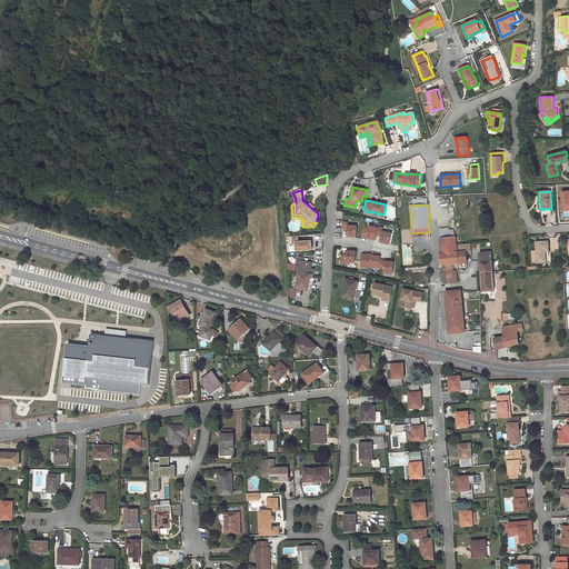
[(348,222),(343,222),(343,230),(347,230),(347,237),(356,237),(357,227),(348,226),(348,222)]
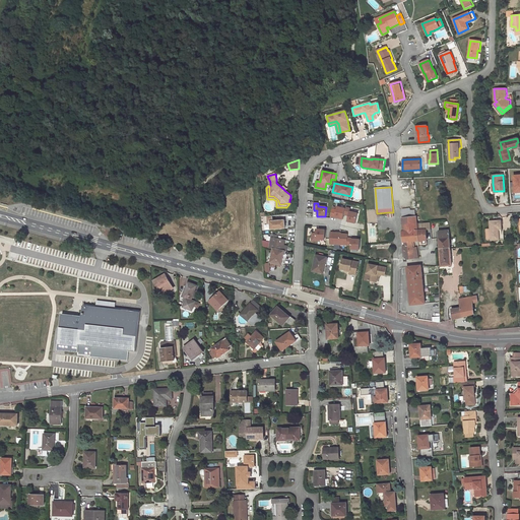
[(336,210),(332,209),(330,216),(343,219),(344,214),(345,208),(337,207),(336,210)]
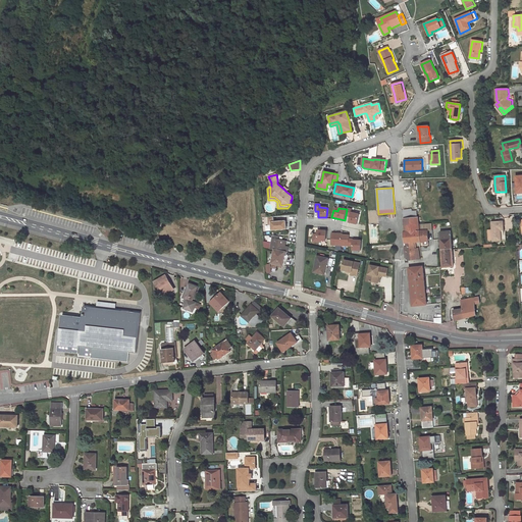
[(347,208),(347,209),(346,215),(350,216),(349,222),(357,224),(359,214),(351,212),(352,209),(347,208)]
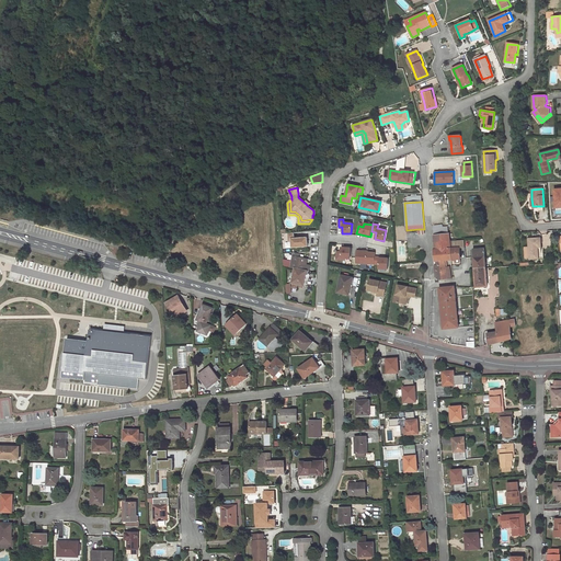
[(443,225),(433,226),(434,236),(448,233),(448,227),(443,227),(443,225)]
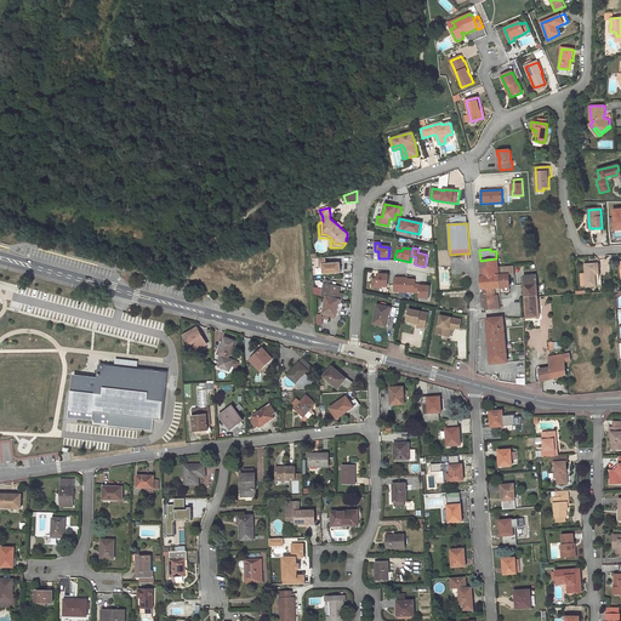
[(496,258),(480,261),(483,289),(495,288),(500,288),(497,268),(496,258)]
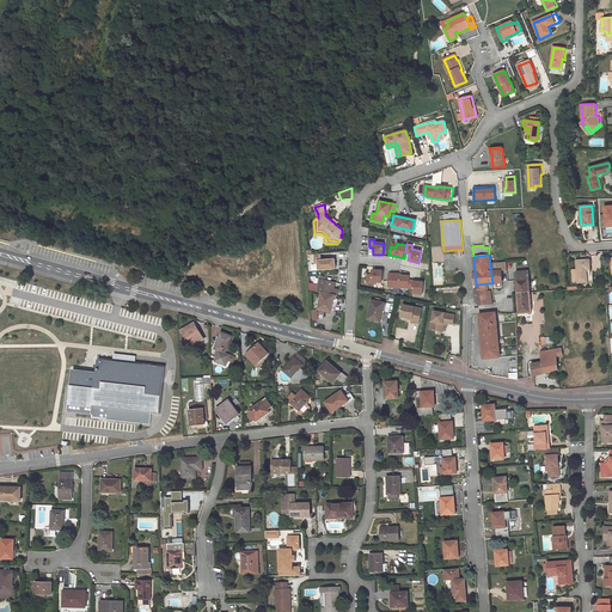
[(320,256),(314,256),(314,265),(318,265),(318,271),(336,270),(335,261),(320,262),(320,256)]
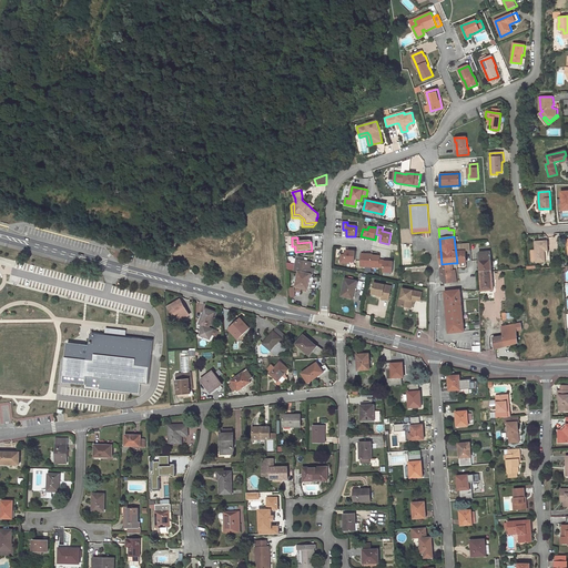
[(536,250),(536,261),(537,262),(550,261),(550,256),(548,256),(547,241),(535,242),(536,250)]
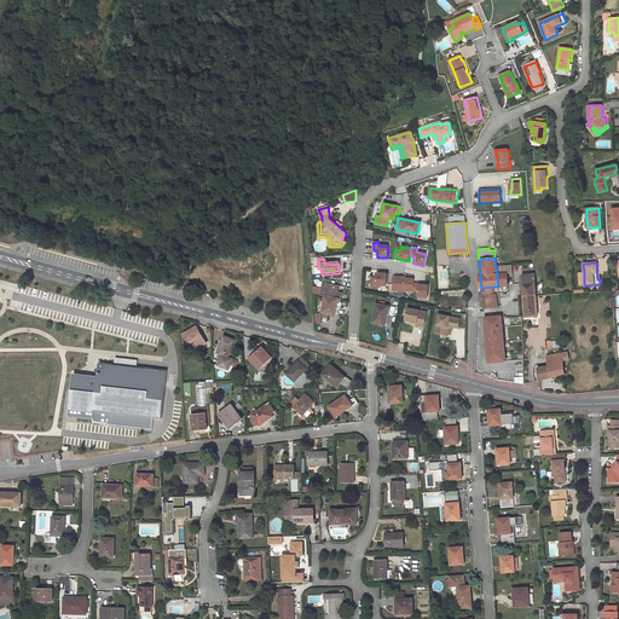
[(496,267),(498,287),(503,287),(508,285),(507,275),(512,273),(510,266),(496,267)]
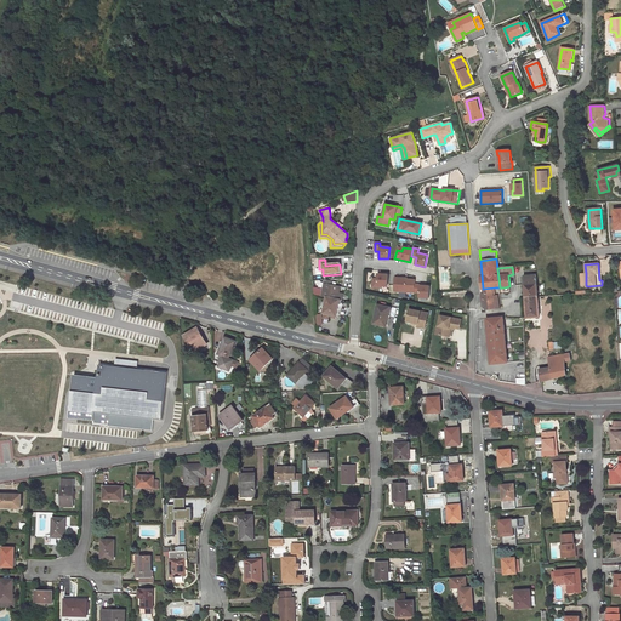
[(377,279),(372,279),(372,286),(377,288),(377,286),(382,286),(387,286),(388,274),(377,274),(377,279)]
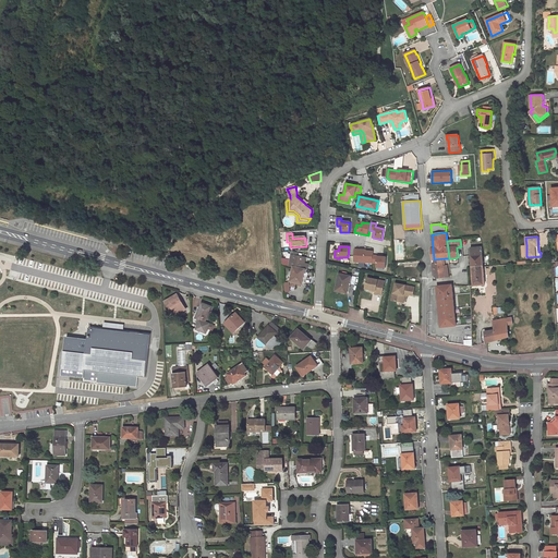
[(472,267),(483,266),(482,247),(471,249),(472,267)]
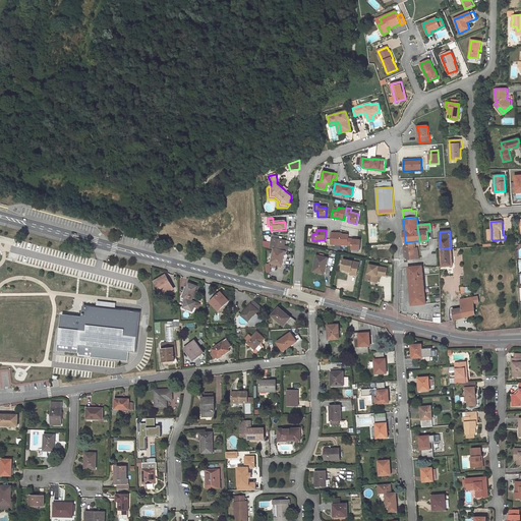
[(342,234),(331,233),(330,245),(347,246),(347,245),(348,239),(348,235),(342,234)]
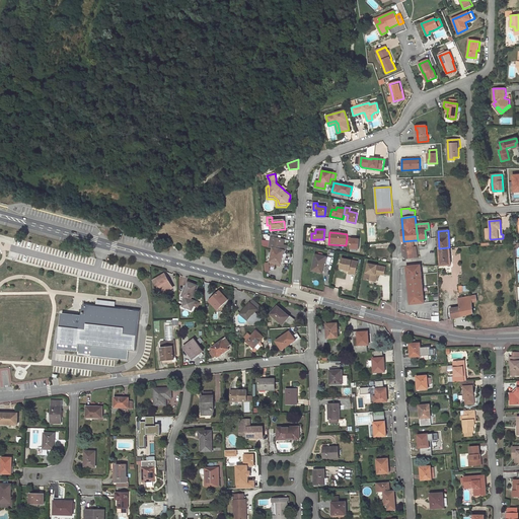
[(272,234),(271,237),(269,247),(273,248),(270,263),(281,265),(282,260),(284,250),(286,251),(287,247),(286,245),(283,245),(284,240),(278,238),(278,235),(272,234)]
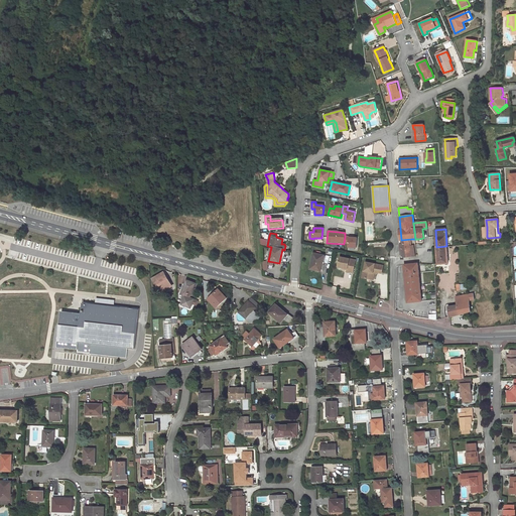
[(269,236),(260,234),(261,245),(267,246),(269,236)]
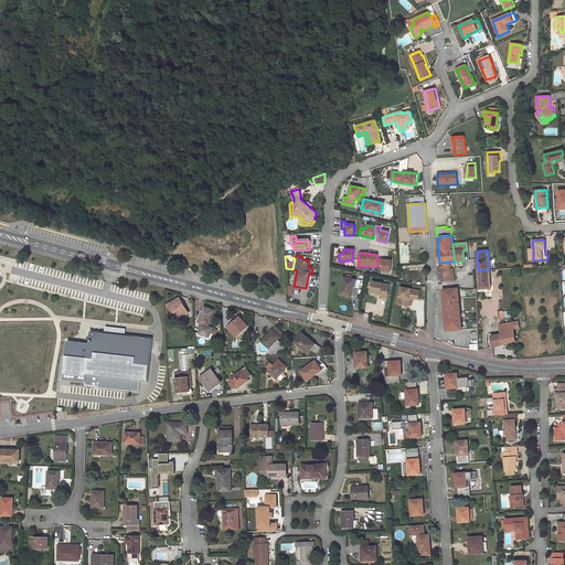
[(382,259),(377,259),(376,266),(381,267),(381,272),(391,272),(391,260),(382,260),(382,259)]
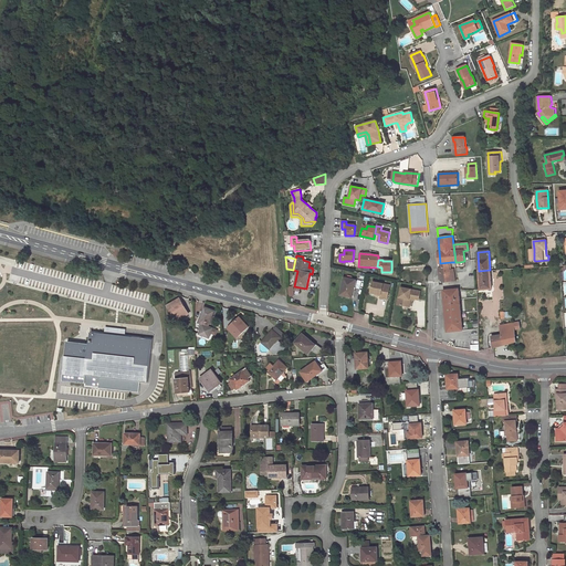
[(451,262),(440,263),(440,268),(441,280),(441,283),(456,281),(454,270),(452,270),(451,262)]
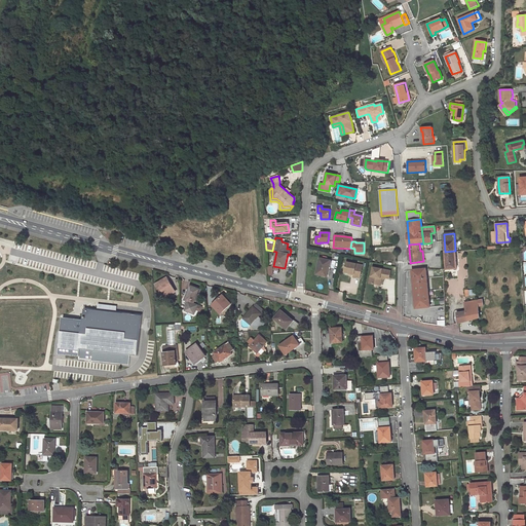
[(455,251),(445,252),(446,269),(446,270),(457,269),(455,251)]
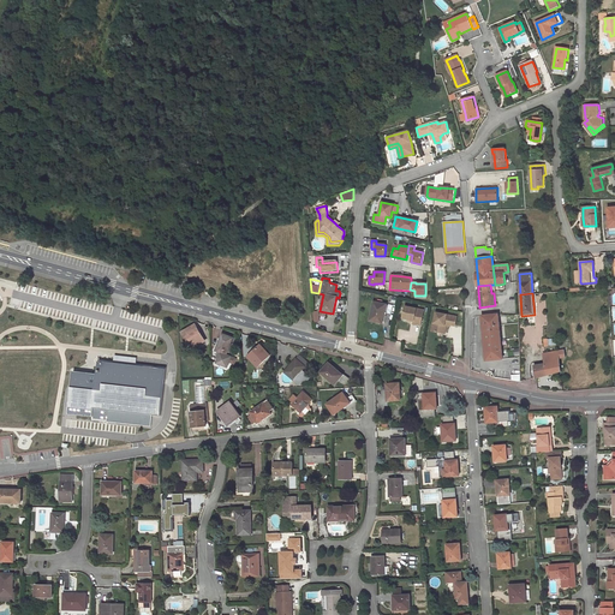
[(382,323),(387,304),(374,302),(370,321),(382,323)]
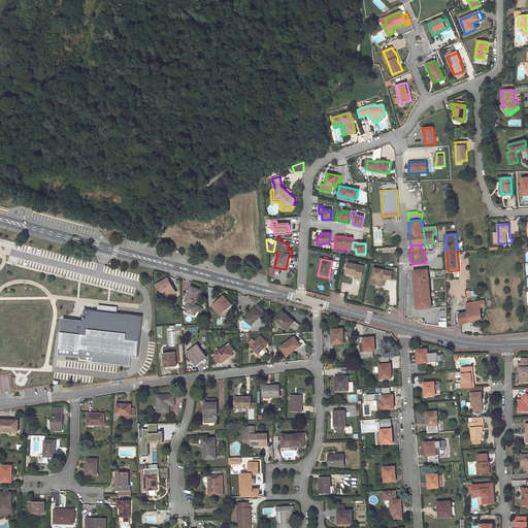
[(364,266),(348,263),(345,273),(351,274),(352,274),(352,276),(355,276),(355,278),(361,279),(364,266)]
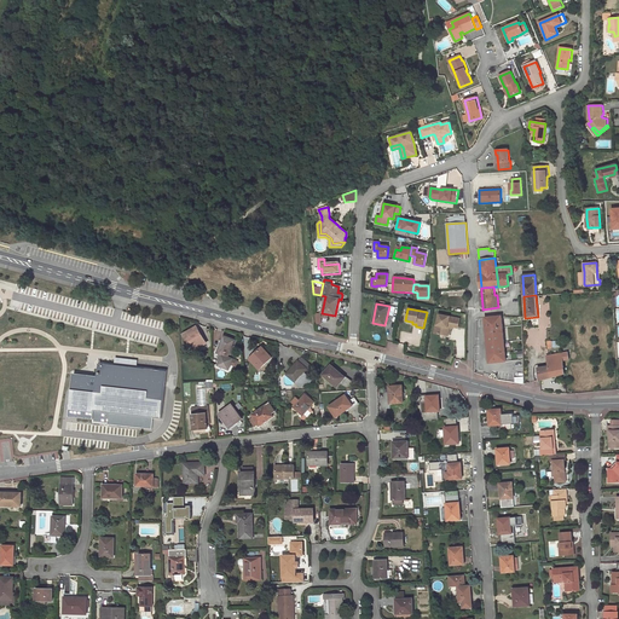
[(460,319),(439,314),(437,325),(435,325),(434,334),(446,336),(447,327),(453,328),(458,328),(460,319)]
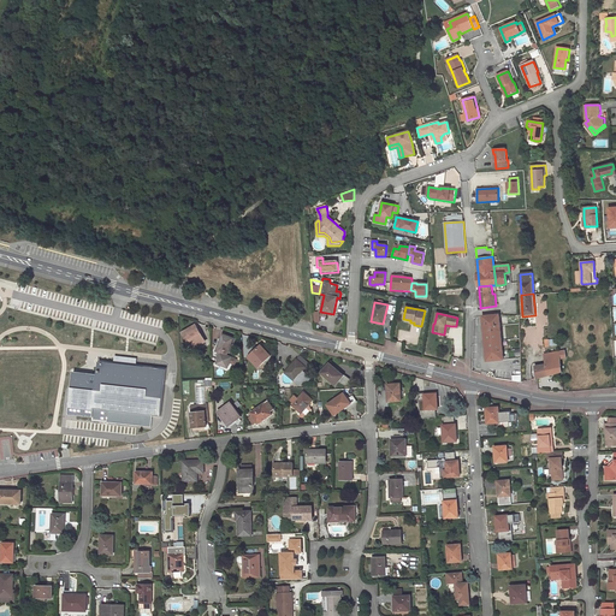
[(504,360),(499,315),(483,317),(487,362),(504,360)]
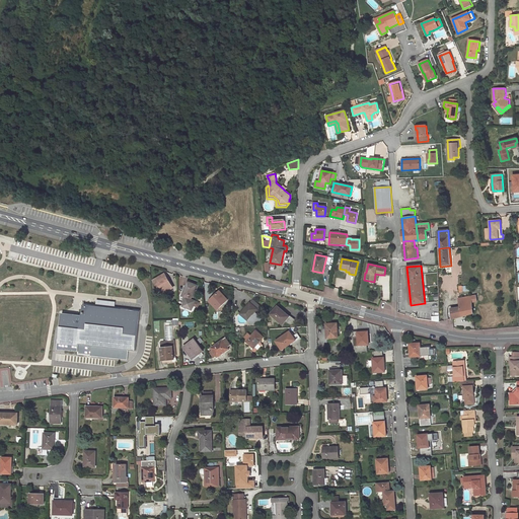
[(164,275),(154,280),(162,294),(172,288),(164,275)]
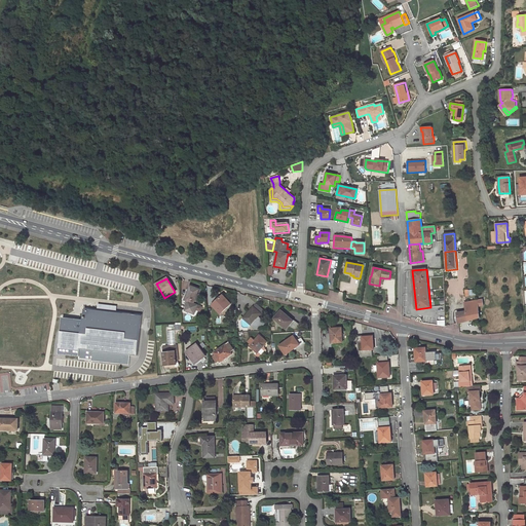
[(199,290),(190,286),(185,300),(187,301),(186,304),(188,305),(186,310),(194,314),(196,309),(198,305),(201,298),(197,296),(199,290)]
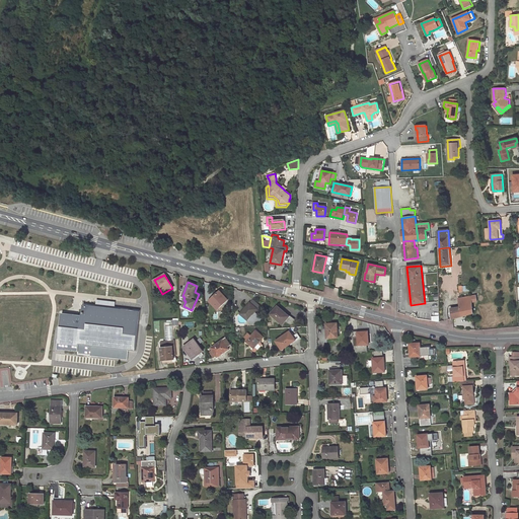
[(220,291),(210,301),(218,310),(228,300),(220,291)]
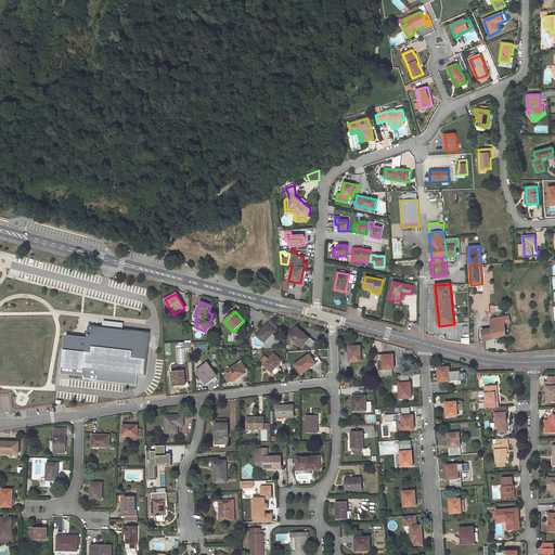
[(510,315),(503,317),(495,318),(490,319),(491,328),(499,327),(506,326),(505,323),(511,323),(510,315)]
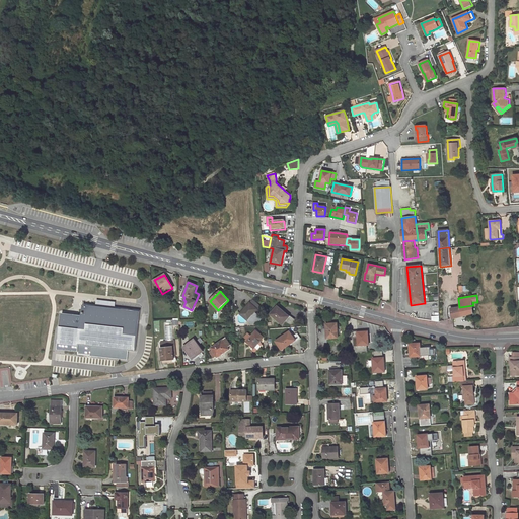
[(83,303),(82,316),(82,317),(75,317),(75,316),(72,315),(71,316),(62,315),(58,349),(64,350),(78,351),(78,354),(128,360),(129,349),(135,350),(140,309),(133,308),(133,309),(131,309),(131,308),(115,306),(116,303),(96,301),(96,305),(83,303)]
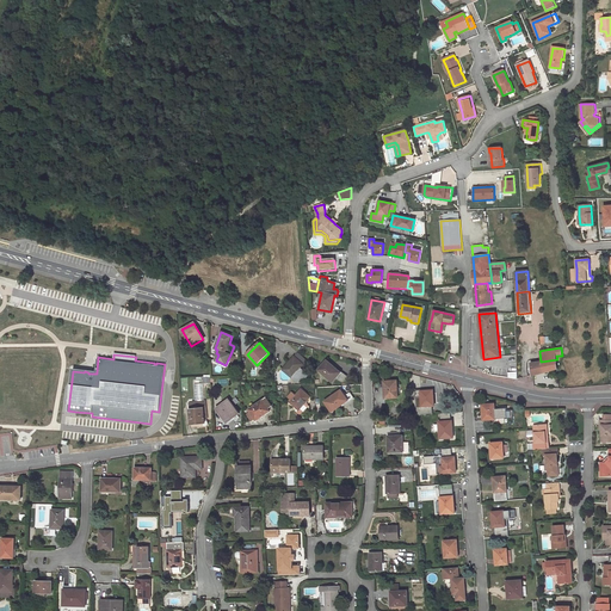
[(303,364),(295,357),(287,365),(288,365),(283,370),(297,382),(301,378),(304,378),(306,378),(308,375),(301,368),(303,364)]
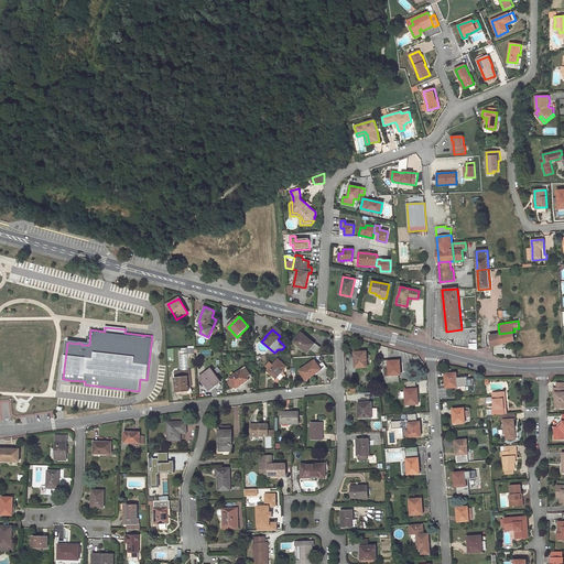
[(302,333),(294,342),(307,353),(310,349),(315,353),(317,351),(321,347),(316,344),(314,344),(302,333)]
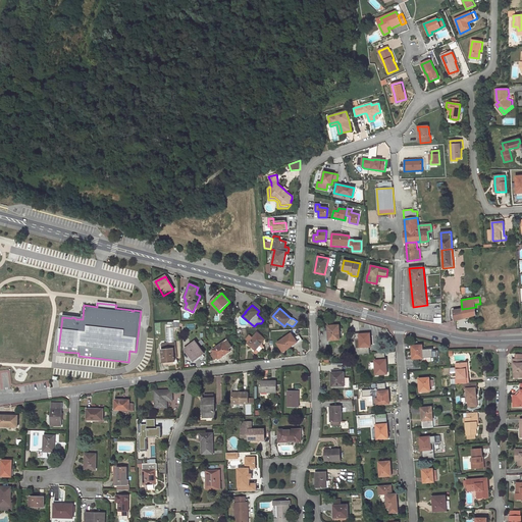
[(455,321),(470,317),(469,308),(462,309),(453,311),(455,321)]
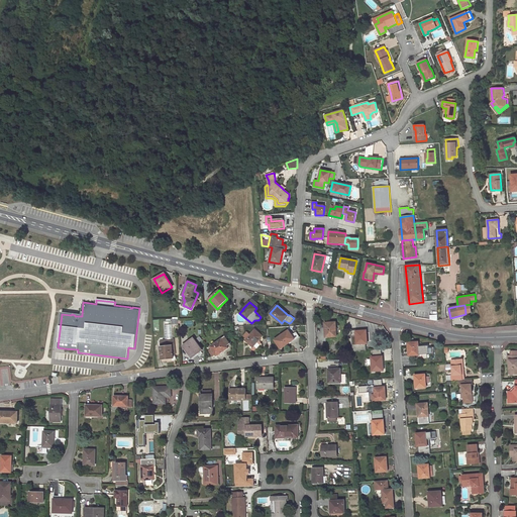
[(430,319),(438,320),(438,311),(429,312),(430,319)]
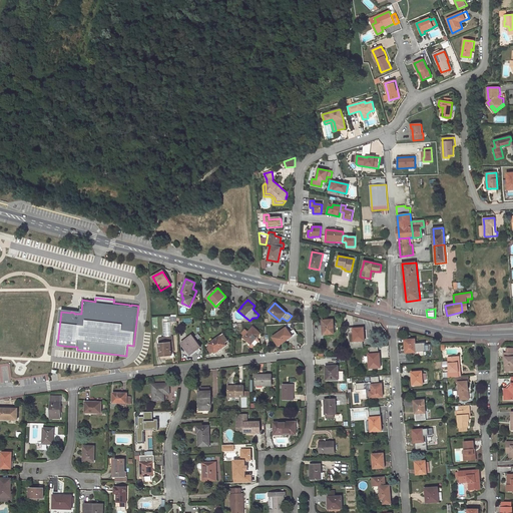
[(334,320),(324,321),(324,324),(323,324),(323,331),(324,331),(324,335),(335,334),(334,320)]
